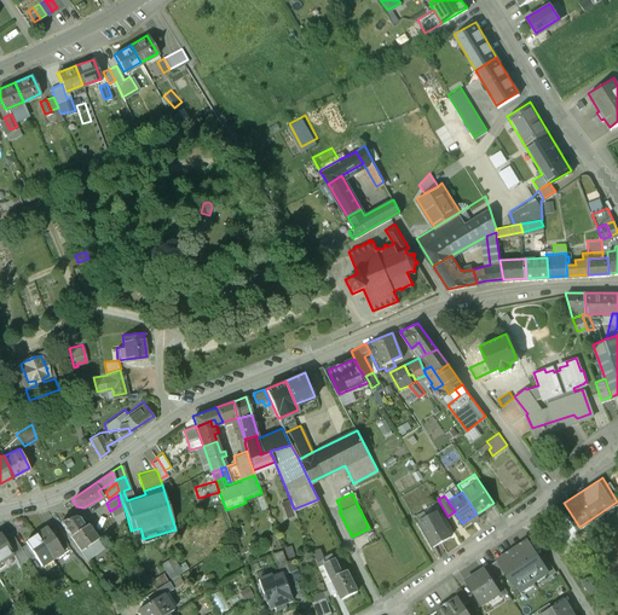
[(437,510),(417,521),(432,545),(450,535),(437,510)]
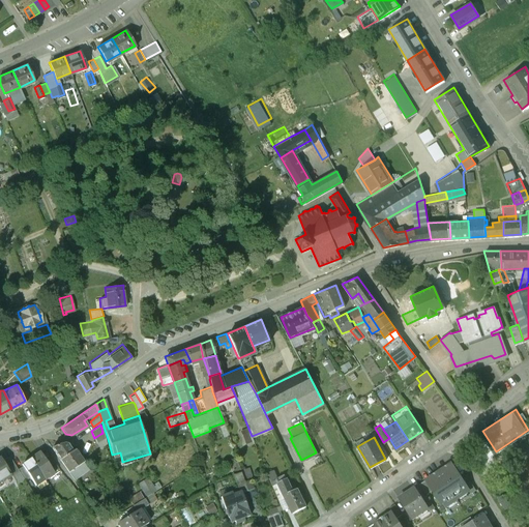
[(59,459),(71,450),(70,449),(65,442),(62,442),(58,443),(51,446),(59,459)]
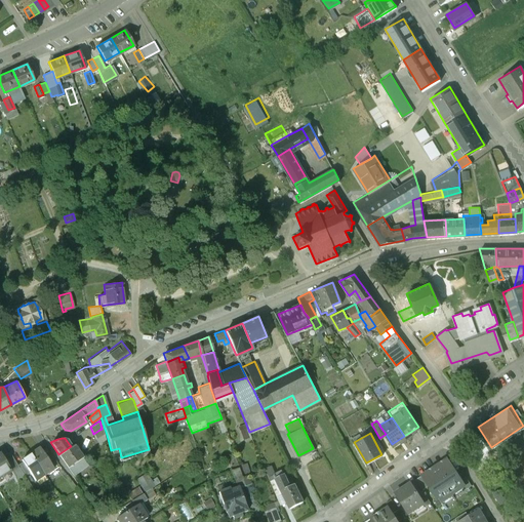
[(73,443),(70,445),(71,446),(58,454),(68,467),(82,456),(73,443)]
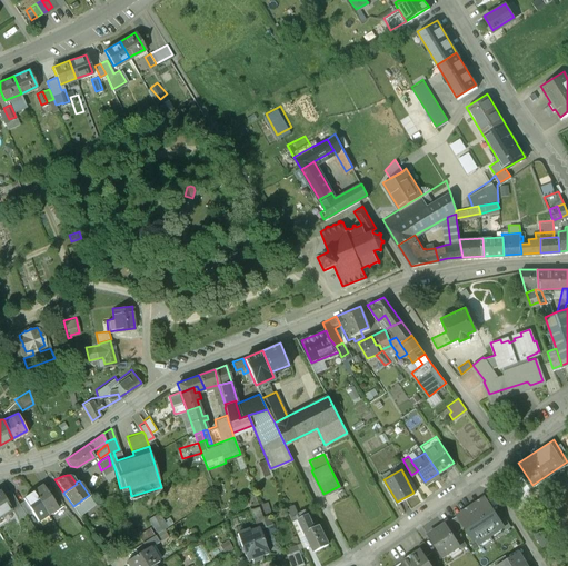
[(43,483),(33,489),(48,512),(58,505),(57,503),(49,492),(43,483)]
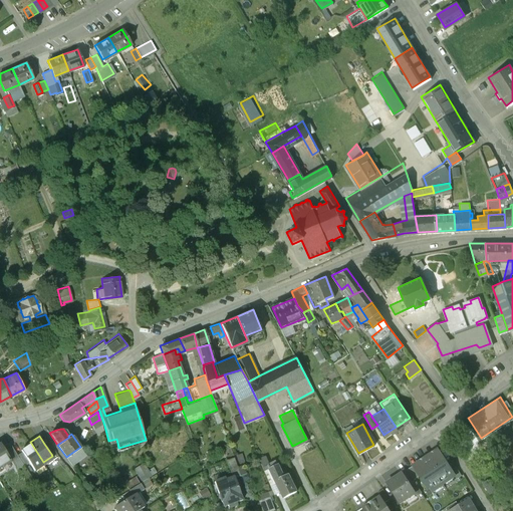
[(16,468),(23,463),(16,453),(9,441),(2,446),(10,460),(16,468)]
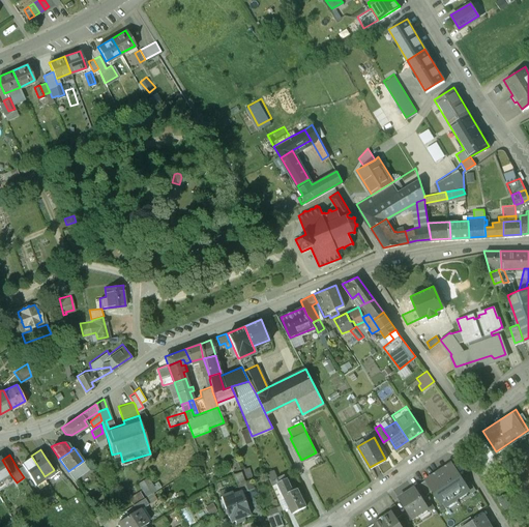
[(51,455),(46,458),(53,468),(58,465),(51,455)]
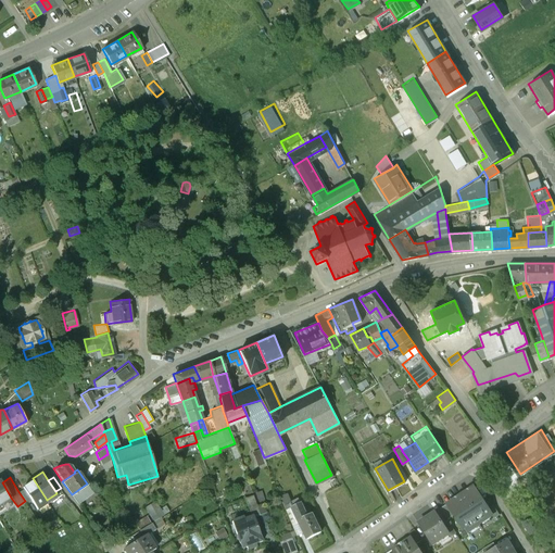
[(0,503),(11,498),(2,482),(0,478),(0,503)]
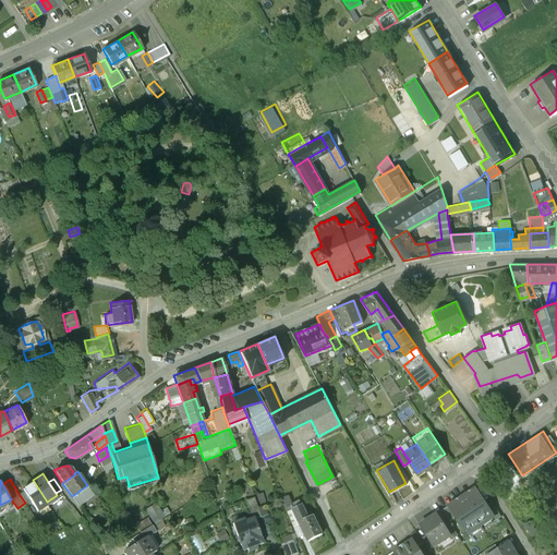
[(47,502),(33,480),(23,486),(24,487),(32,499),(37,508),(47,502)]
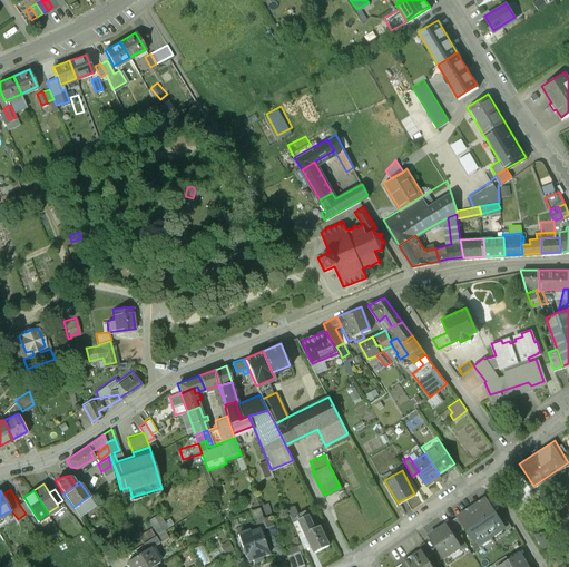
[(95,504),(89,496),(74,507),(79,515),(95,504)]
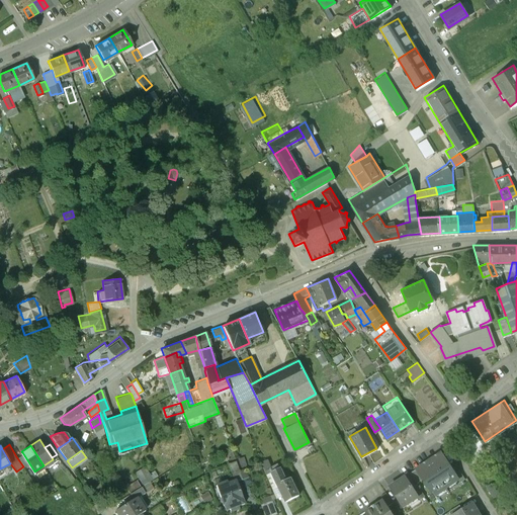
[(440,450),(415,466),(422,478),(430,491),(432,490),(434,494),(446,487),(445,486),(453,481),(452,481),(457,478),(449,465),(440,450)]
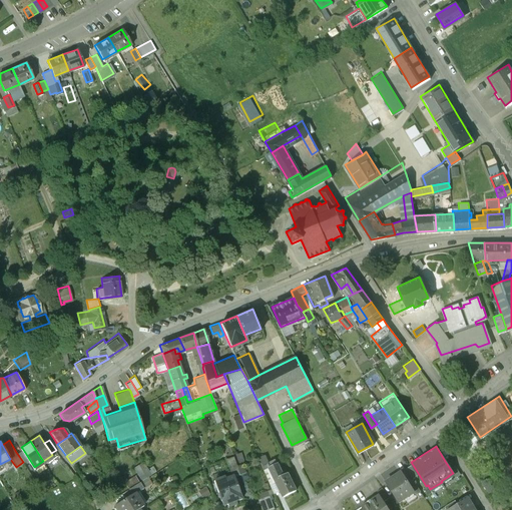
[(29,459),(22,448),(16,452),(23,462),(29,459)]
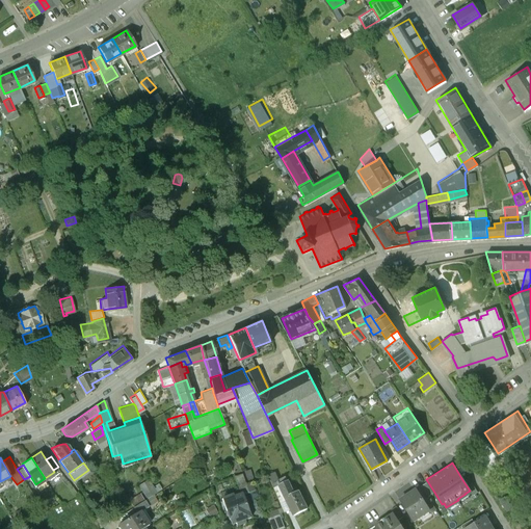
[(240,468),(245,480),(251,478),(246,466),(240,468)]
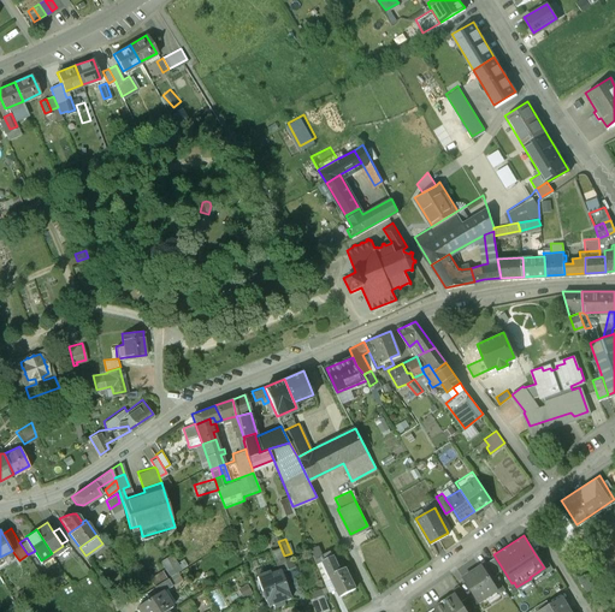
[(278,569),(279,568),(281,570),(287,568),(279,546),(271,548),(278,569)]
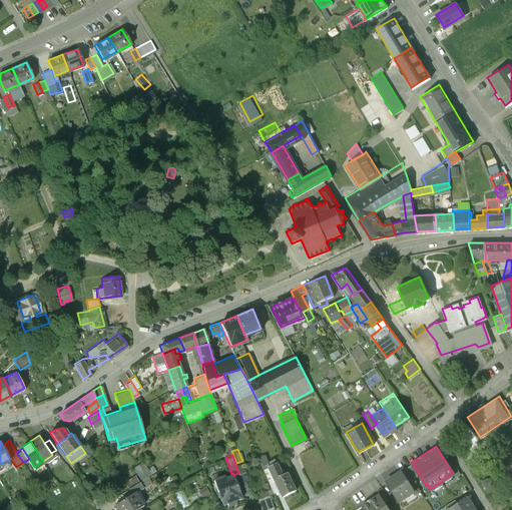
[(450,458),(445,461),(453,473),(455,476),(460,472),(450,458)]
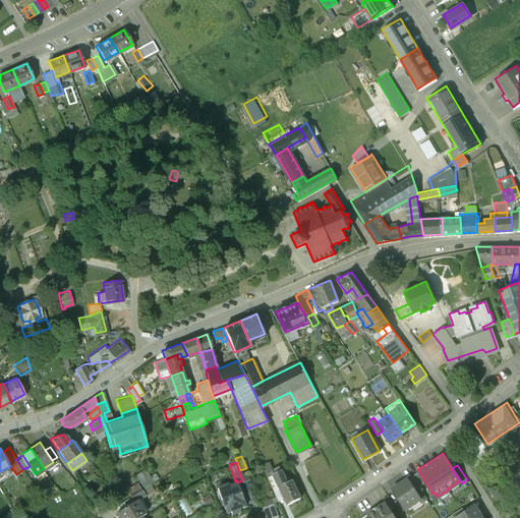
[(146,467),(135,473),(143,485),(158,476),(155,471),(150,474),(146,467)]
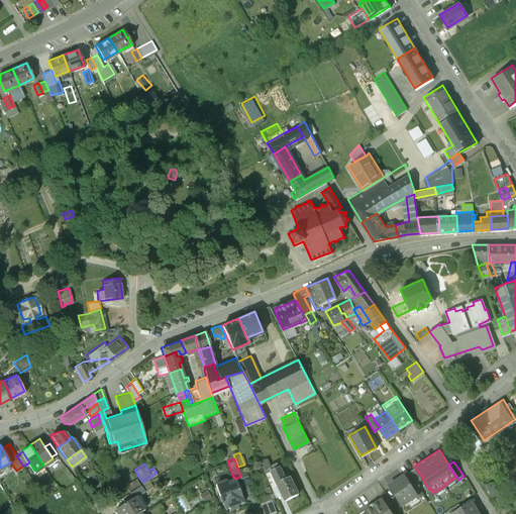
[(421,477),(414,466),(408,471),(415,481),(421,477)]
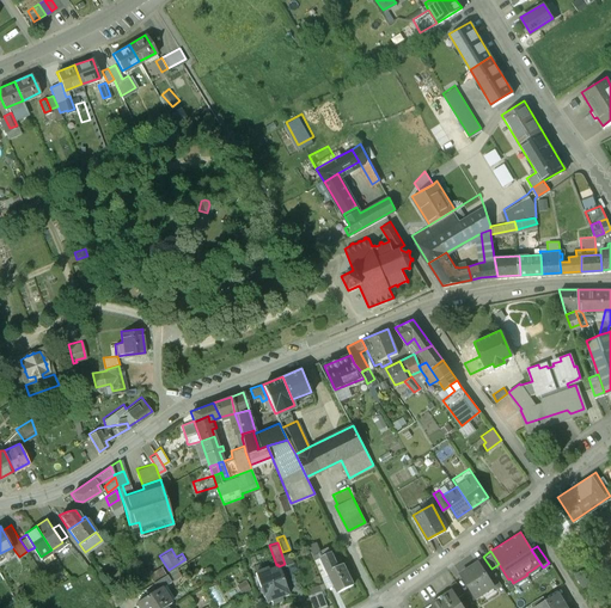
[(343,564),(337,566),(330,552),(321,557),(335,584),(338,591),(353,583),(343,564)]
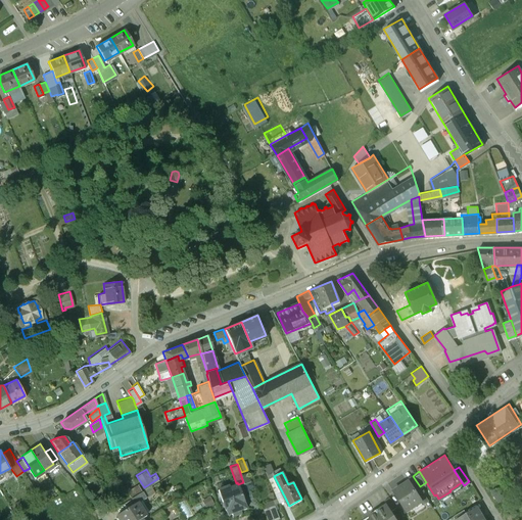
[(280,502),(286,500),(274,476),(268,479),(280,502)]
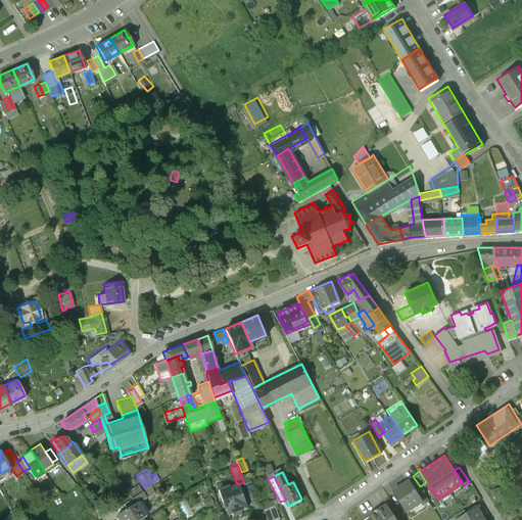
[(415,490),(408,479),(392,489),(406,510),(420,501),(421,500),(415,490)]
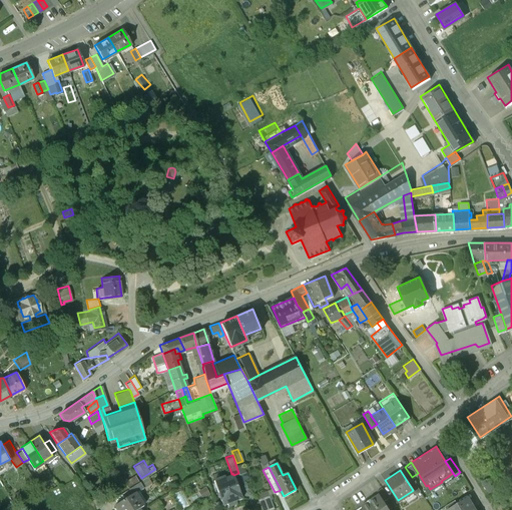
[(231,474),(224,476),(223,475),(212,479),(220,499),(222,504),(226,502),(235,499),(241,497),(233,475),(232,473),(231,474)]
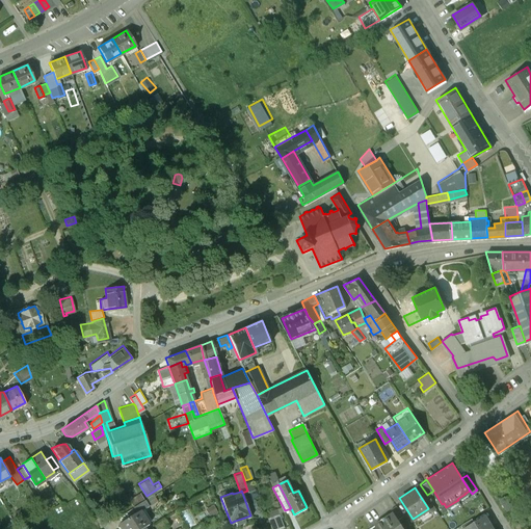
[(130,498),(134,505),(144,498),(140,492),(130,498)]
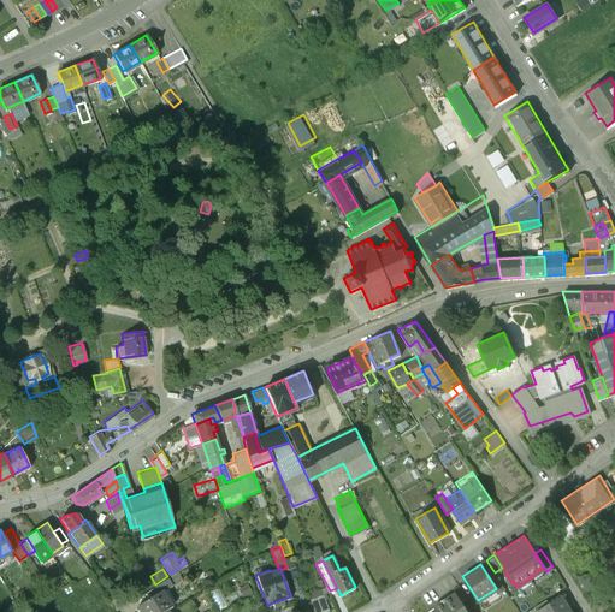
[(584,572),(577,576),(585,589),(592,586),(584,572)]
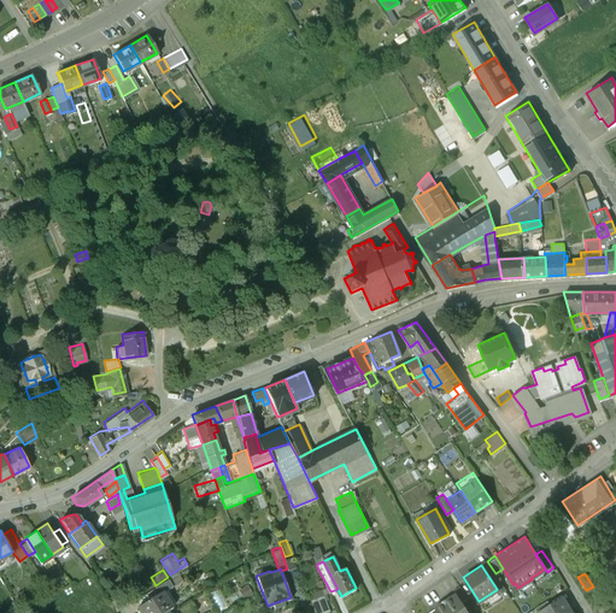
[(490,578),(497,589),(496,590),(498,593),(505,588),(496,575),(490,578)]
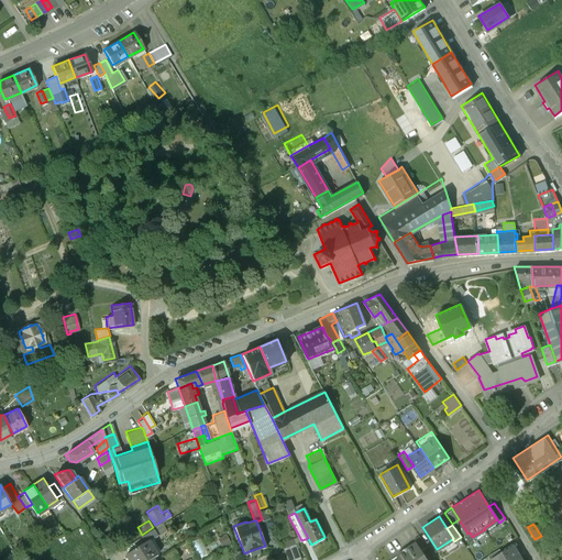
[(124,527),(117,528),(121,542),(128,540),(124,527)]
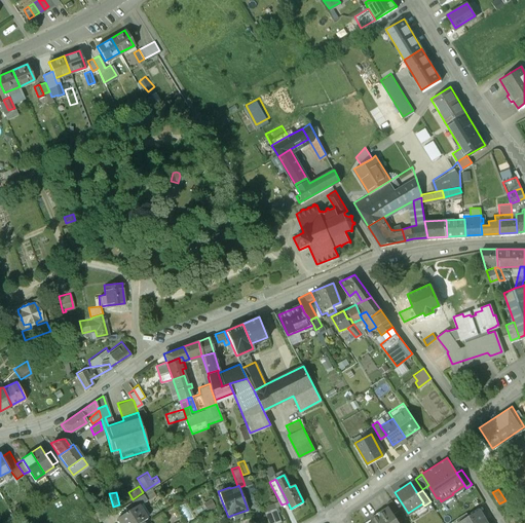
[(136,505),(138,503),(139,503),(147,498),(143,492),(133,499),(136,505)]
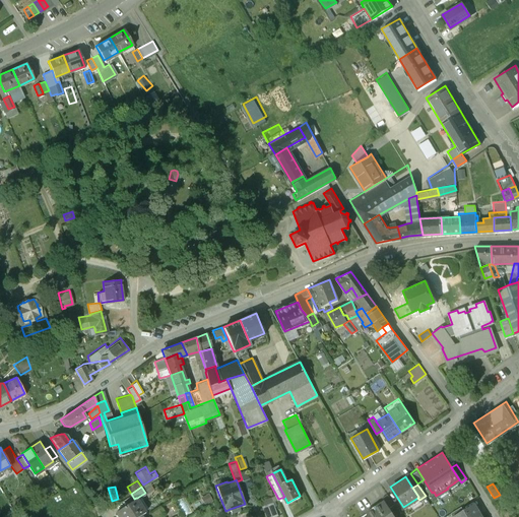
[(381,496),(383,500),(387,506),(393,503),(386,492),(381,496)]
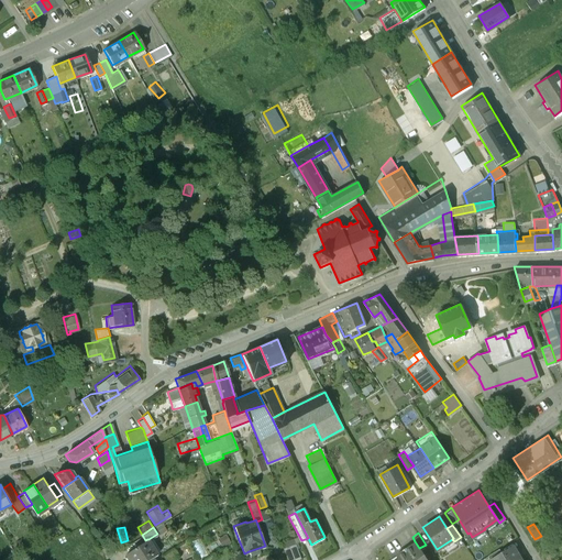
[(145,540),(125,552),(130,559),(145,559),(152,557),(157,553),(149,539),(147,539),(145,540)]
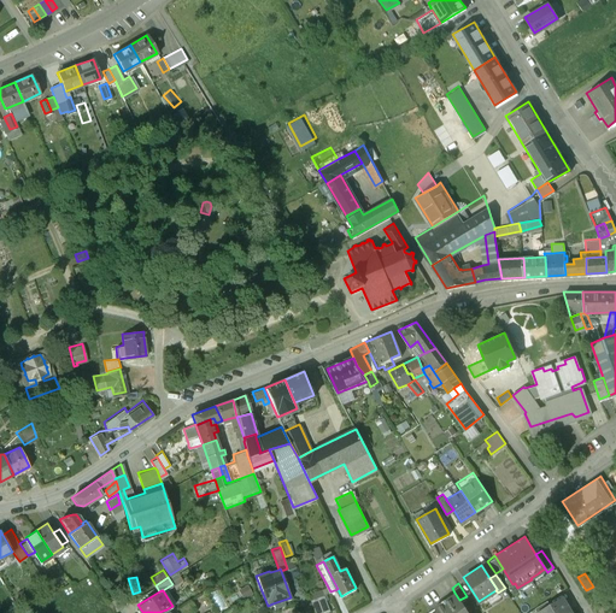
[(455,593),(433,606),(436,611),(433,612),(468,612),(459,600),(455,593)]
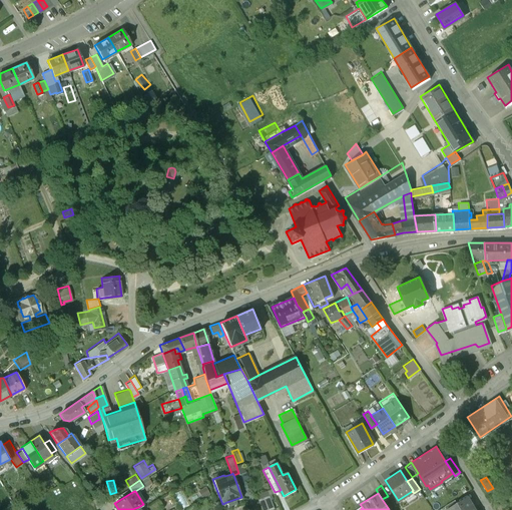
[(269,494),(258,498),(262,509),(265,509),(274,507),(269,494)]
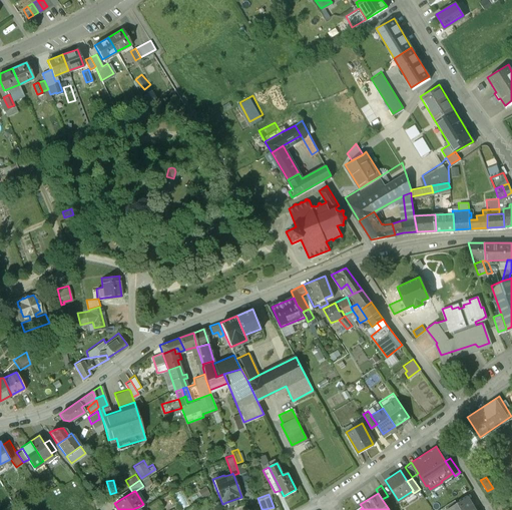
[(457,503),(447,509),(468,509),(473,507),(468,497),(457,503)]
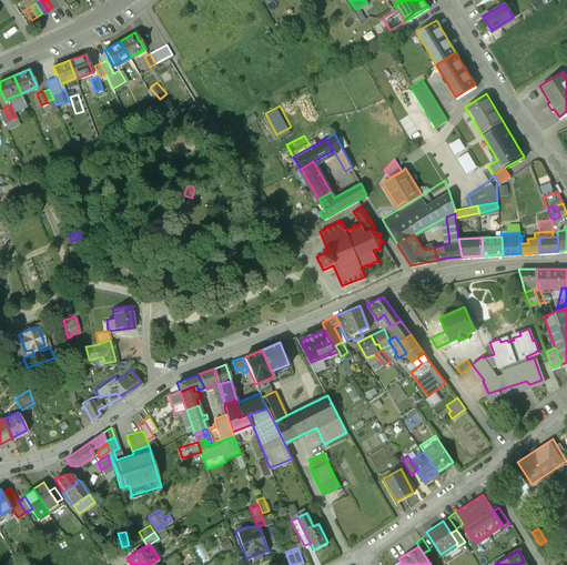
[(492,558),(495,564),(506,557),(503,552),(492,558)]
